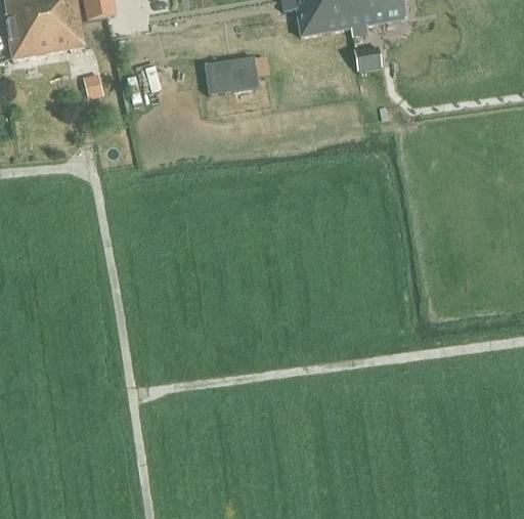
[(8,13),(5,14),(12,57),(85,45),(77,0),(6,0),(8,13)]
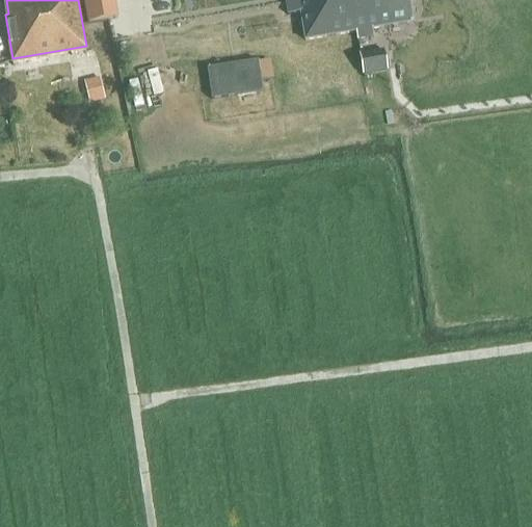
[(85,0),(88,19),(117,14),(114,0),(85,0)]
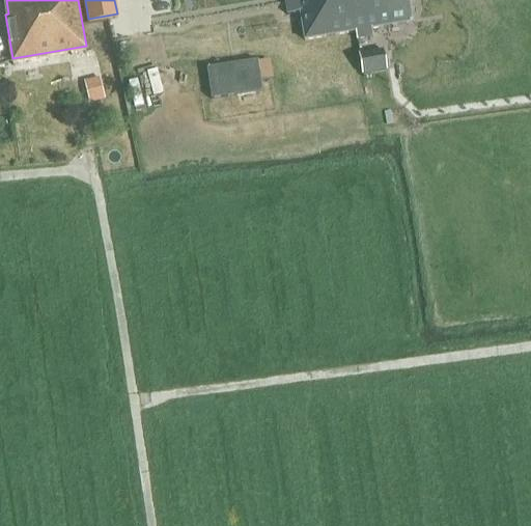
[(285,0),(287,11),(300,9),(305,36),(355,28),(356,36),(372,33),(371,25),(412,19),(408,0),(285,0)]
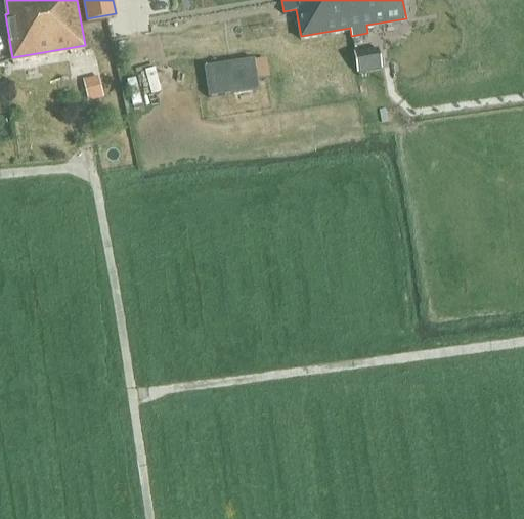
[(77,48),(83,63),(98,58),(92,42),(77,48)]
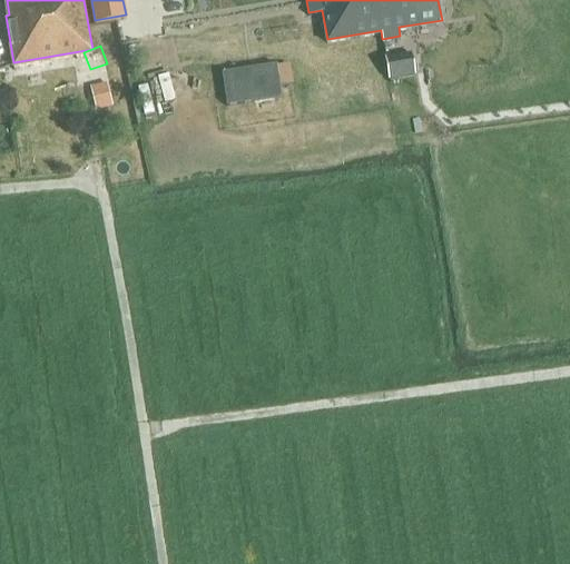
[(275,61),(222,69),(224,86),(226,102),(281,94),(275,61)]
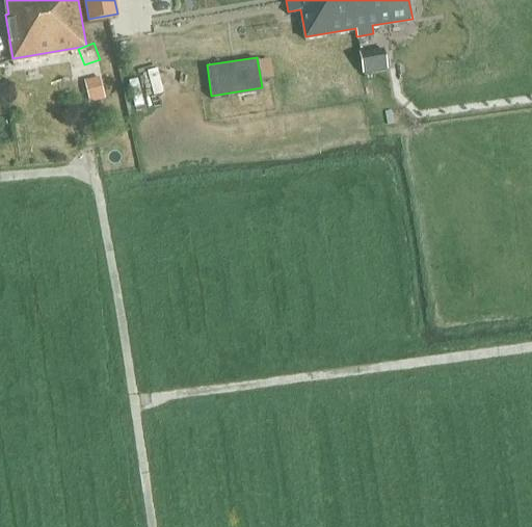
[(91,64),(98,87),(115,82),(108,59),(91,64)]
